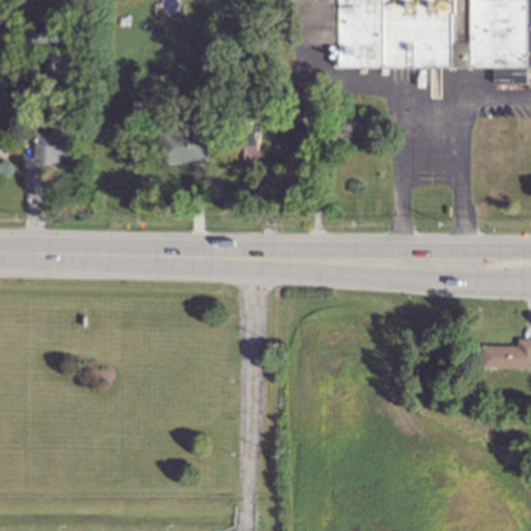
[(290,0),(530,0),(530,66),(338,66),(338,47),(290,47),(290,0)]
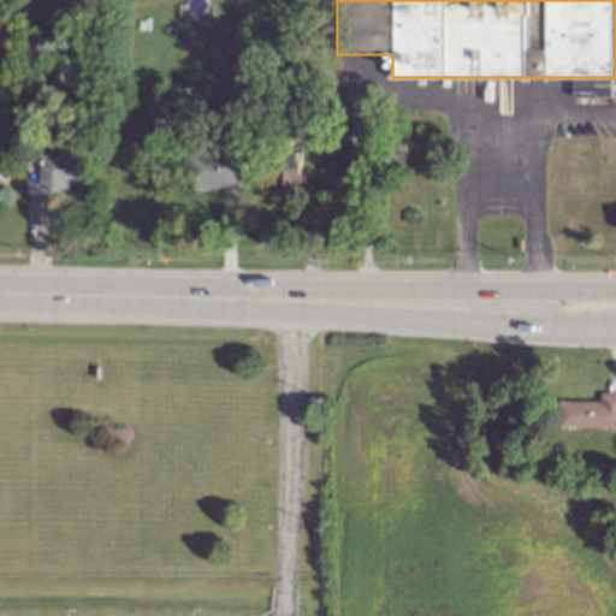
[(69,189),(69,182),(82,183),(83,134),(59,132),(59,155),(40,154),(39,188),(69,189)]
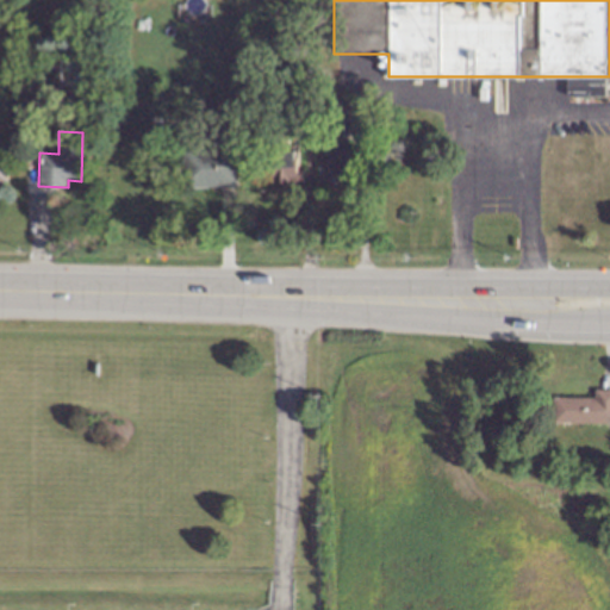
[(316,180),(346,180),(346,144),(316,143),(316,180)]
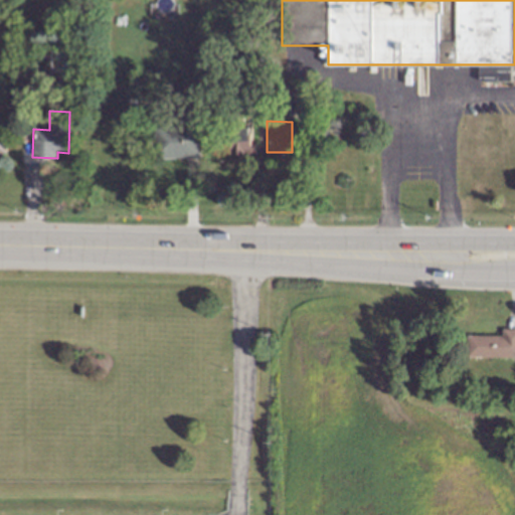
[(236,155),(236,141),(249,140),(249,125),(234,125),(234,142),(228,142),(229,155),(236,155)]
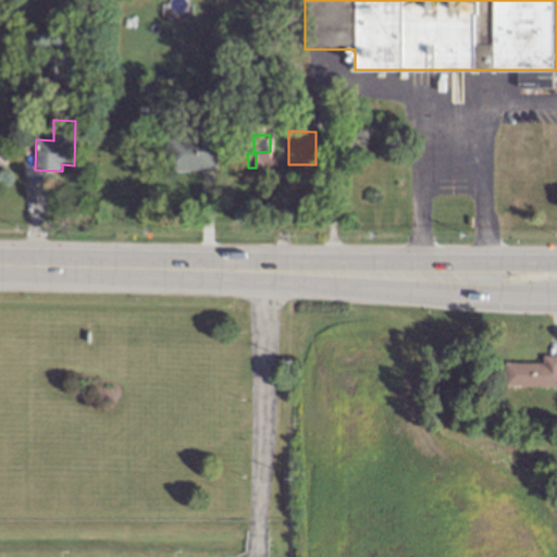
[(166,171),(218,170),(217,137),(166,138),(166,171)]
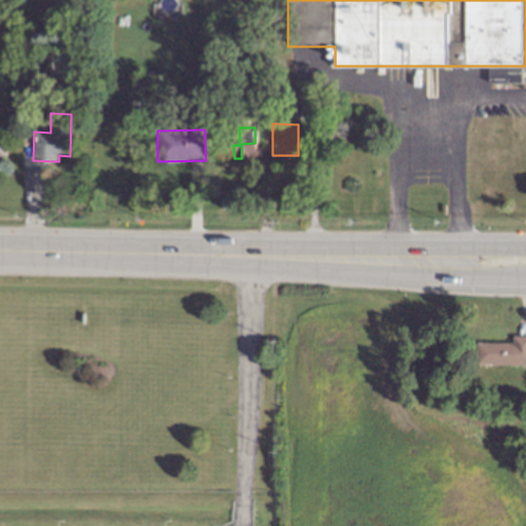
[(242,160),(260,160),(260,145),(242,144),(242,160)]
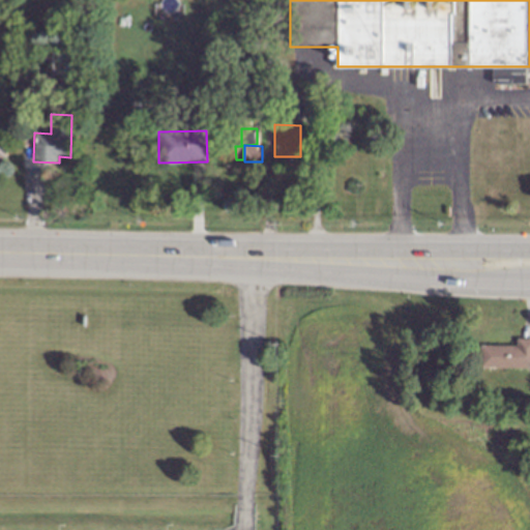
[(480,369),(529,369),(529,340),(518,340),(518,347),(480,346),(480,369)]
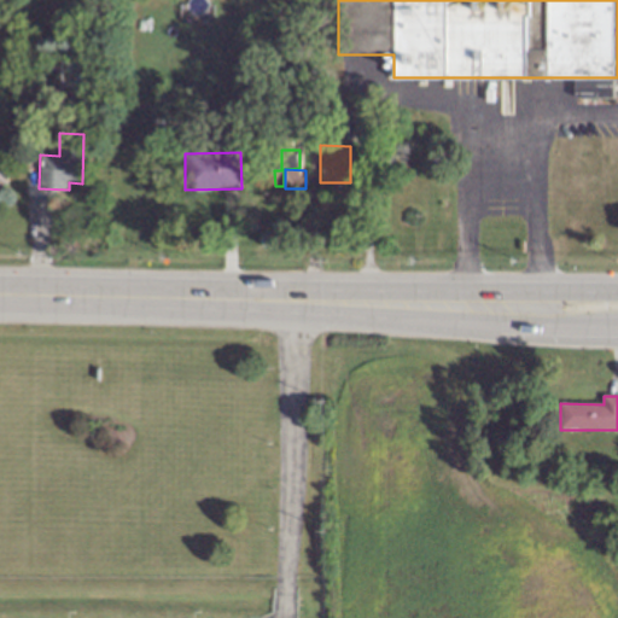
All buildings are outlined.
